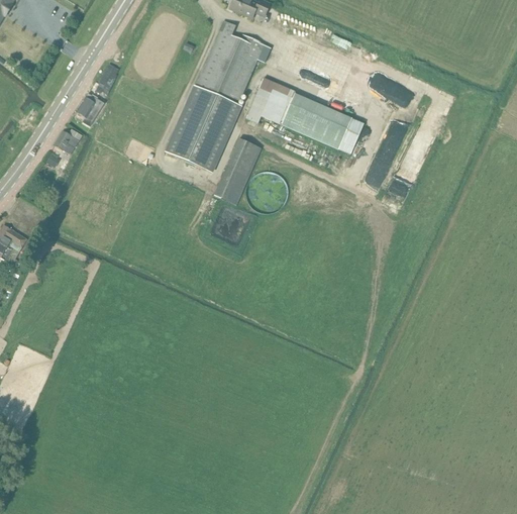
[(0,0),(0,22),(4,15),(5,16),(14,3),(12,2),(13,0),(0,0)]
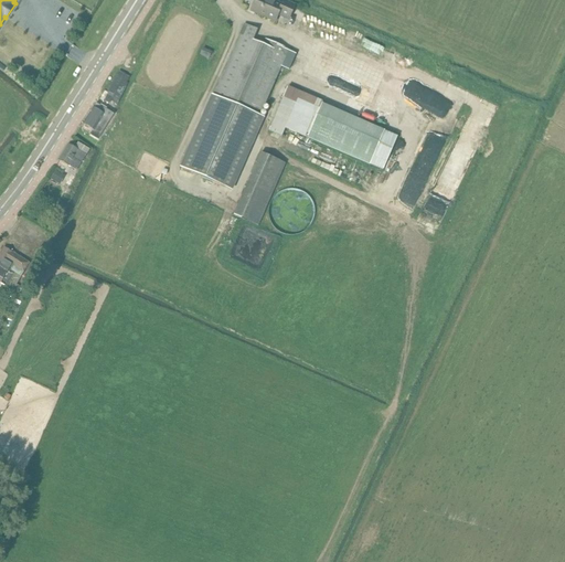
[(259,11),(270,16),(275,18),(278,12),(289,17),(295,3),(288,0),(283,0),(281,2),(277,0),(254,0),(252,4),(260,9),(259,11)]
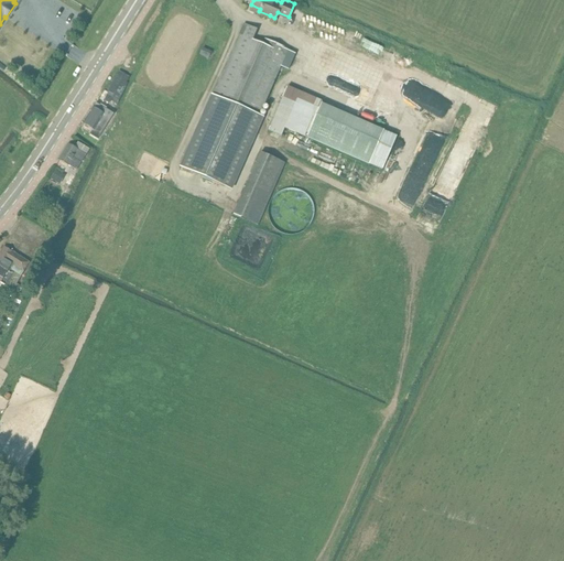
[(218,8),(210,4),(207,11),(215,14),(218,8)]
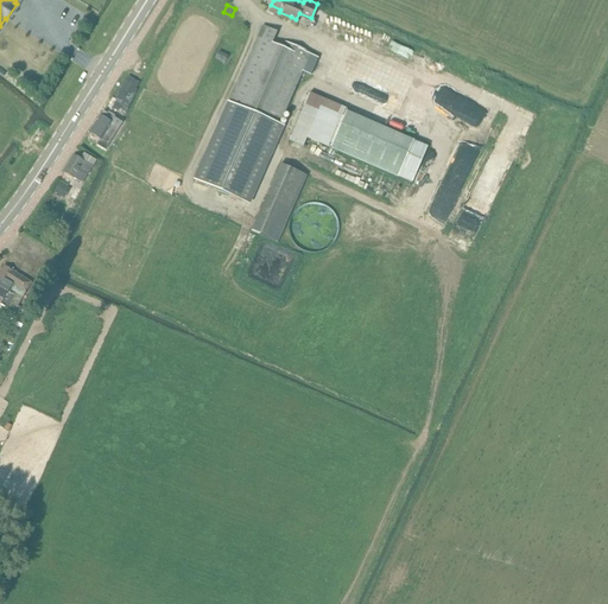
[(229,99),(220,121),(195,177),(248,201),(283,122),(279,121),(310,50),(285,39),(283,45),(272,40),(277,29),(264,23),(230,100),(229,99)]
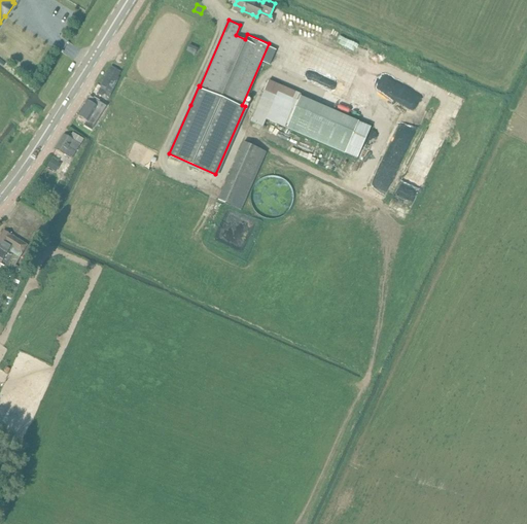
[(189,41),(186,48),(195,53),(198,45),(189,41)]
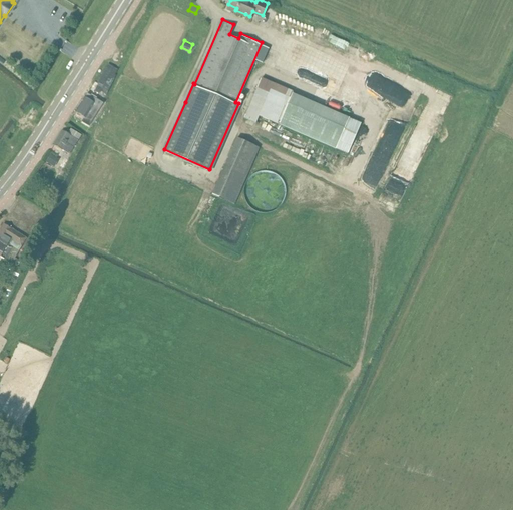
[(94,88),(98,91),(99,89),(105,92),(117,66),(108,62),(97,81),(98,82),(94,88)]
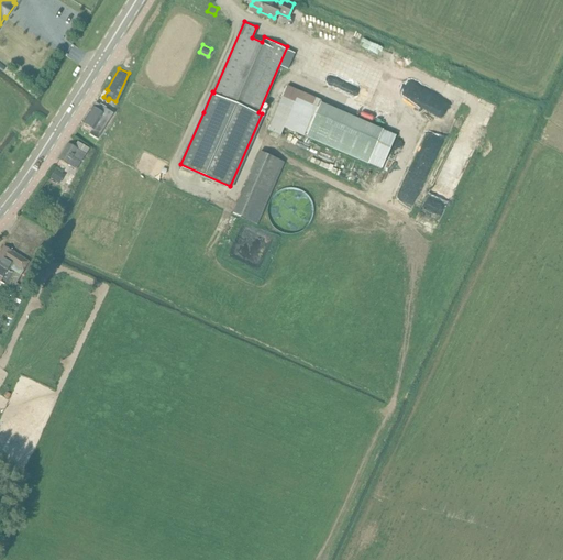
[(280,95),(267,127),(280,133),(284,124),(306,134),(368,162),(383,128),(320,101),(322,98),(287,84),(282,96),(280,95)]
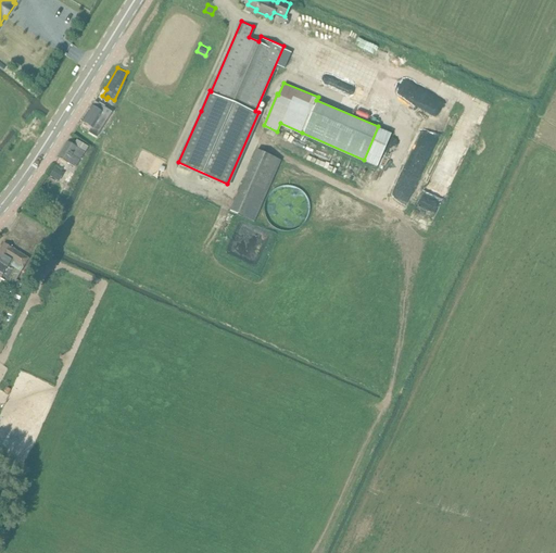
[(81,120),(91,125),(104,105),(95,99),(81,120)]
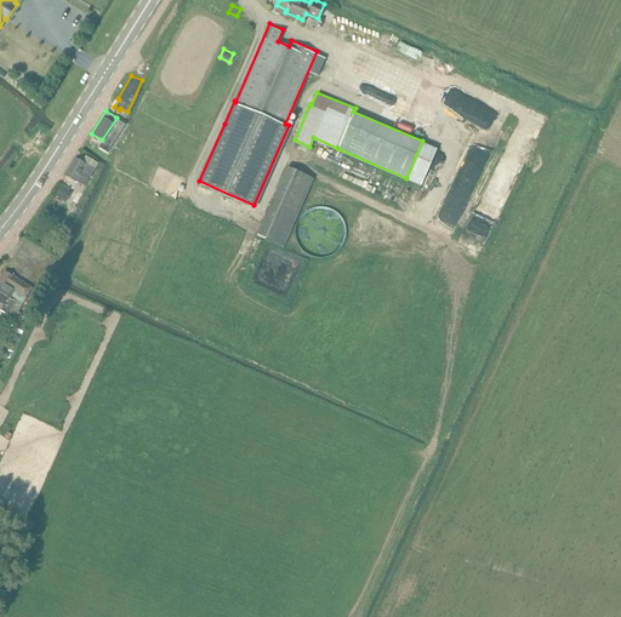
[(64,172),(75,178),(84,184),(93,167),(75,155),(64,172)]
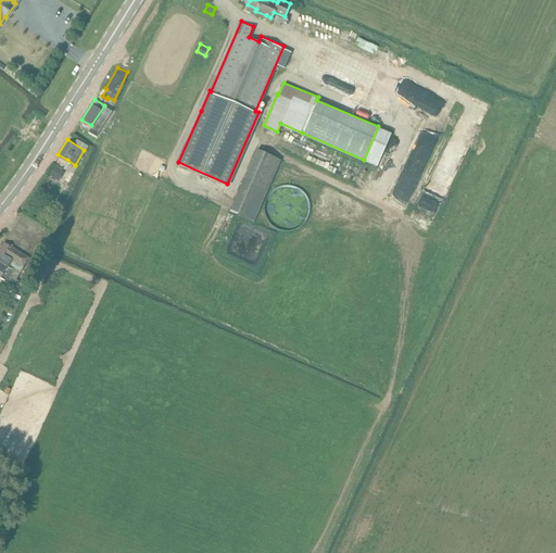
[(245,168),(237,193),(261,205),(281,158),(255,147),(245,168)]
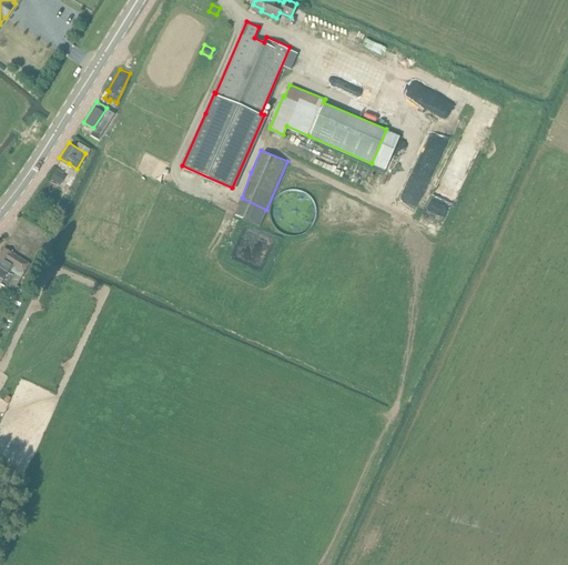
[(57,168),(51,177),(60,182),(66,173),(57,168)]
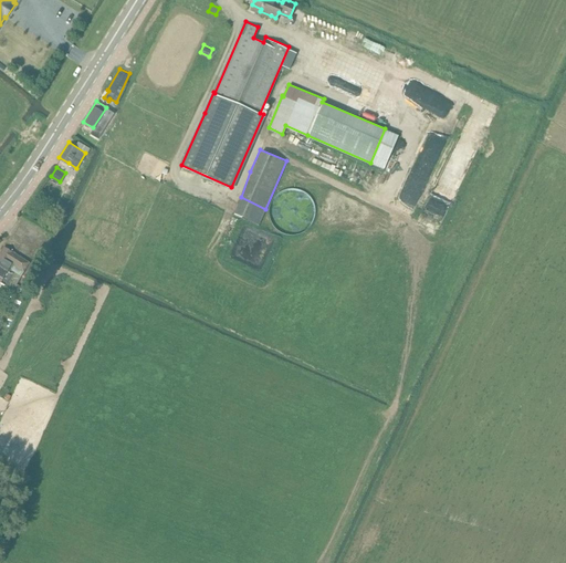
[(0,250),(0,280),(12,289),(12,290),(18,293),(23,285),(16,281),(23,269),(29,260),(4,244),(0,250)]
